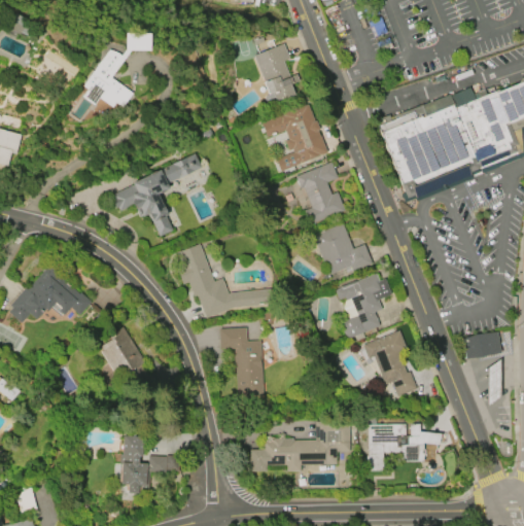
[(83,84),(111,48),(119,51),(124,55),(128,49),(128,32),(153,33),(152,50),(133,49),(112,76),(133,92),(124,105),(117,101),(113,106),(101,96),(95,104),(83,96),(89,89),(83,84)]
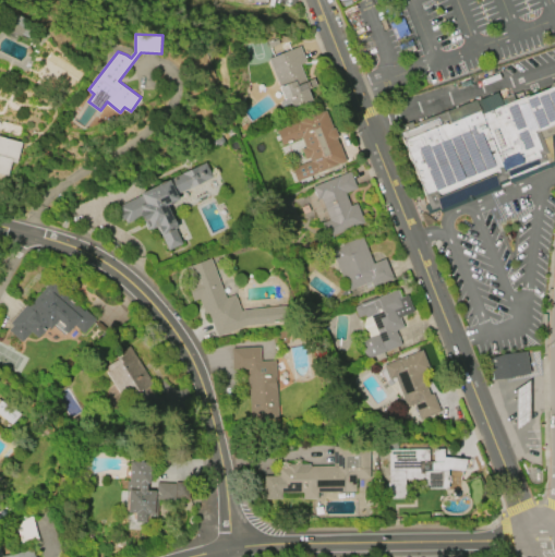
[(269,58),(301,45),(308,61),(301,64),(309,81),(315,77),(318,85),(309,89),(314,104),(296,111),(290,99),(287,100),(269,58)]
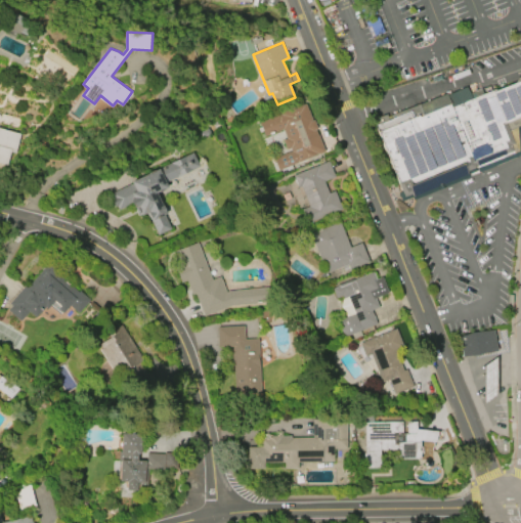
[(447,94),(421,105),(390,117),(388,115),(373,121),(406,204),(520,156),(520,80),(498,91),(452,109),(447,94)]
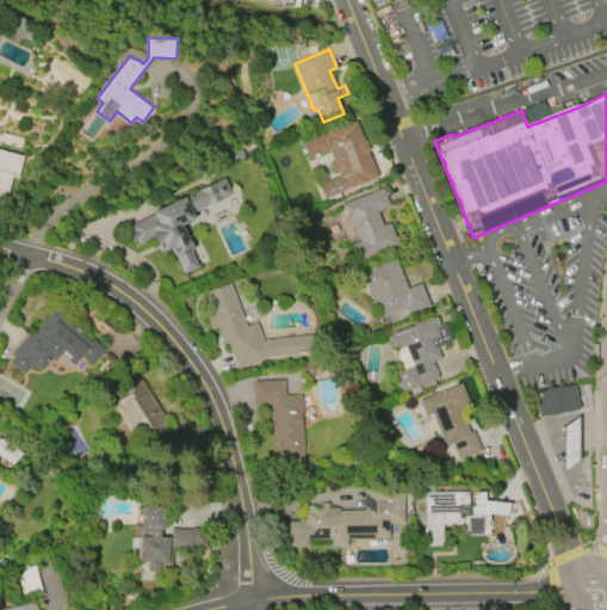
[(304,142),(329,133),(328,130),(357,118),(365,140),(367,140),(372,151),(370,151),(381,177),(326,198),(321,184),(341,176),(340,172),(336,174),(332,162),(335,161),(332,151),(311,159),(304,142)]
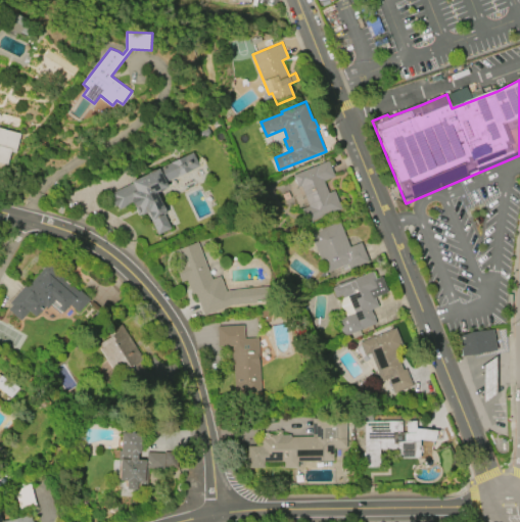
[(0,127),(21,133),(16,152),(11,151),(7,164),(0,162),(0,127)]
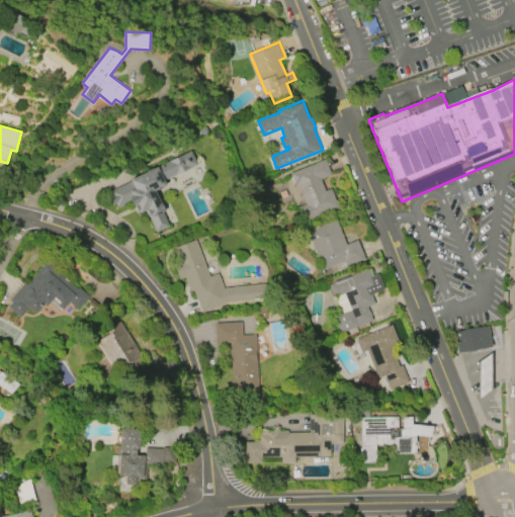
[(111,190),(132,181),(131,179),(192,150),(198,164),(165,180),(167,184),(156,189),(165,210),(163,211),(170,226),(158,231),(149,210),(142,213),(141,211),(139,211),(137,205),(134,206),(132,201),(119,206),(117,203),(116,204),(111,194),(113,194),(111,190)]
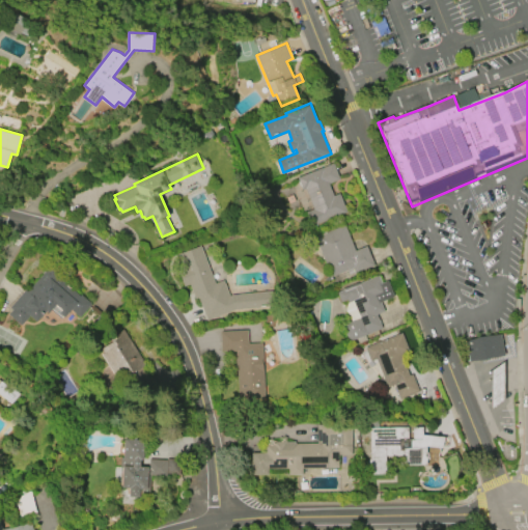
[(300,177),(335,162),(342,178),(331,184),(335,194),(341,192),(350,212),(313,227),(307,212),(315,207),(307,187),(304,189),(300,177)]
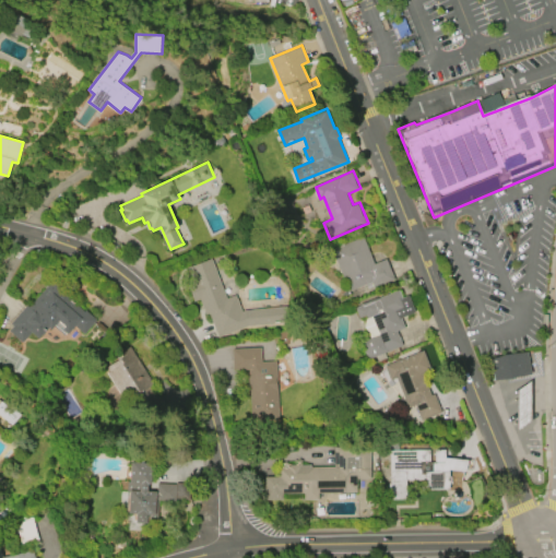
[(351,291),(333,248),(338,246),(336,245),(345,241),(346,244),(365,236),(376,263),(388,258),(397,280),(376,287),(374,281),(351,291)]
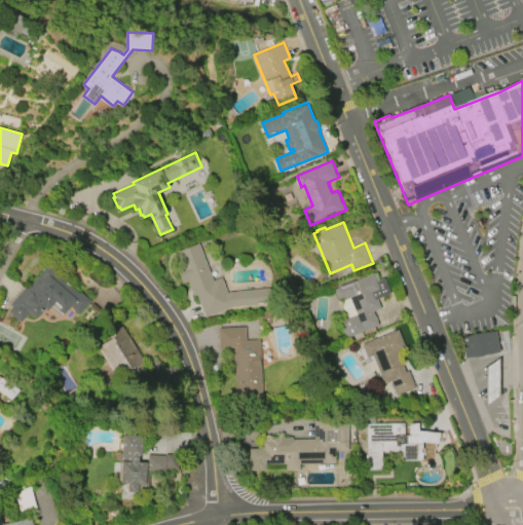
[(229,291),(272,287),(273,302),(234,305),(207,316),(197,294),(195,295),(189,280),(184,284),(177,264),(182,262),(178,252),(200,242),(215,279),(223,276),(229,291)]
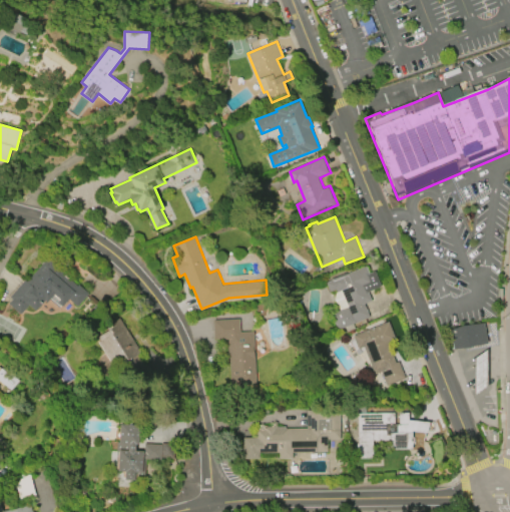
[(28,282),(50,257),(63,269),(61,272),(68,278),(70,277),(89,294),(79,306),(70,298),(63,306),(61,305),(59,307),(50,299),(48,302),(45,300),(36,310),(30,305),(22,314),(10,304),(14,299),(11,297),(26,280),(28,282)]
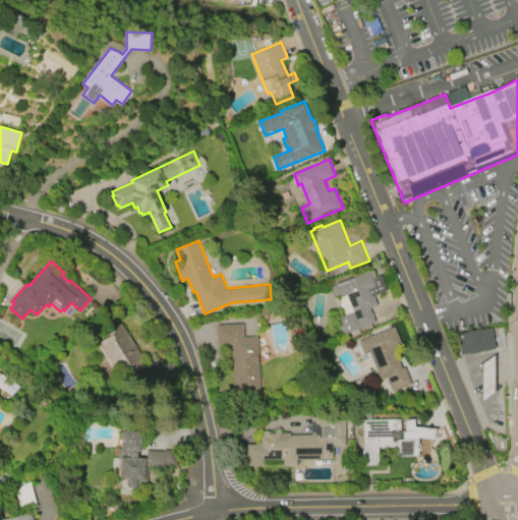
[(332,286),(372,270),(376,277),(383,275),(389,290),(375,295),(379,304),(370,307),(377,321),(359,328),(361,333),(352,337),(350,332),(344,334),(338,319),(347,314),(346,313),(346,312),(346,311),(346,309),(345,308),(344,307),(343,307),(343,306),(342,306),(342,305),(341,304),(341,303),(341,302),(341,301),(342,300),(342,299),(343,297),(344,296),(343,293),(336,296),(332,286)]
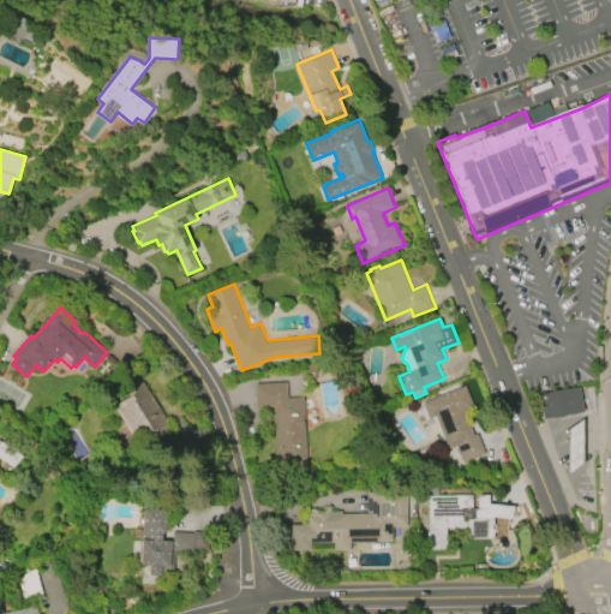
[(145,379),(172,422),(168,424),(177,436),(154,451),(144,436),(139,440),(120,407),(123,406),(119,401),(133,392),(130,387),(145,379)]
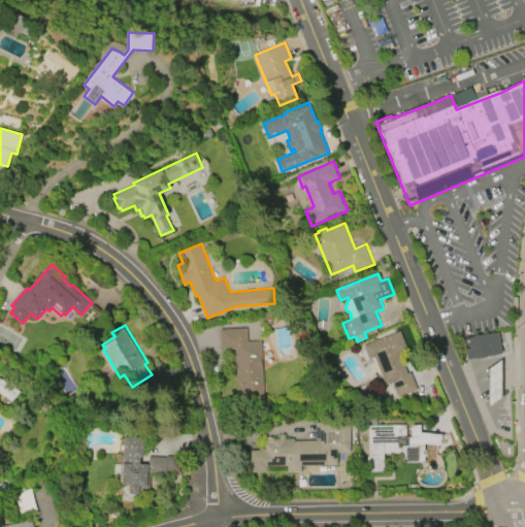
[(221,329),(249,327),(249,341),(263,340),(266,396),(239,397),(238,370),(236,370),(235,355),(237,355),(237,348),(222,349),(221,329)]
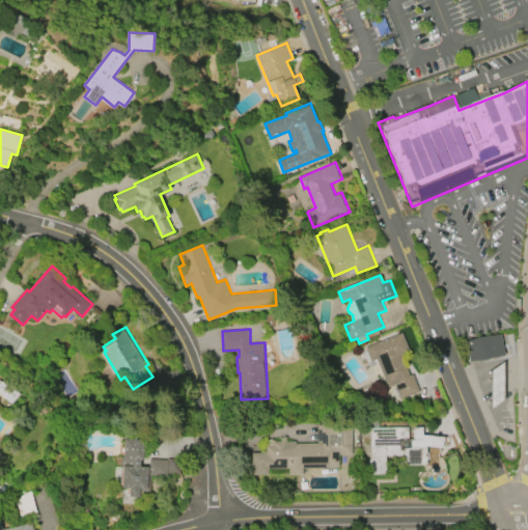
[(366,346),(404,332),(411,352),(403,355),(410,374),(414,372),(421,390),(401,398),(396,384),(389,387),(378,358),(372,360),(366,346)]
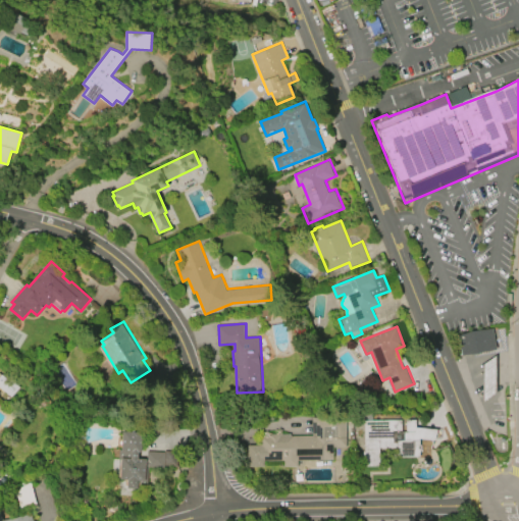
[(463,354),(477,353),(498,348),(494,327),(473,329),(458,334),(463,354)]
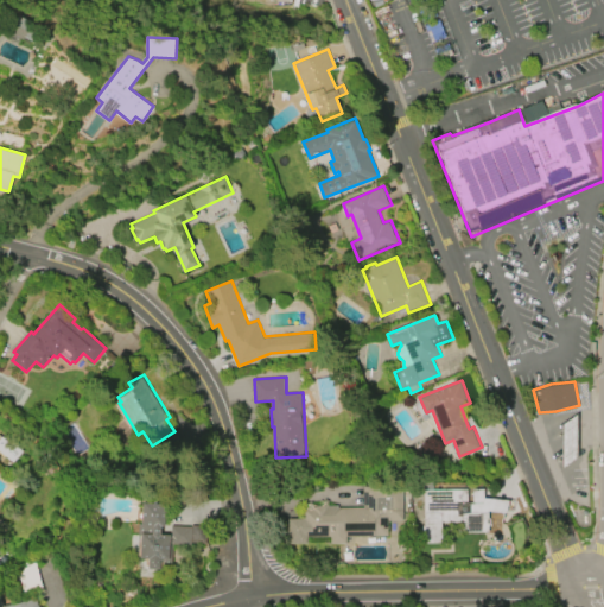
[(339,507),(364,506),(364,486),(404,486),(405,519),(389,519),(389,535),(347,535),(347,543),(334,543),(334,535),(307,535),(307,542),(290,542),(290,517),(304,517),(304,507),(315,507),(315,504),(339,504),(339,507)]
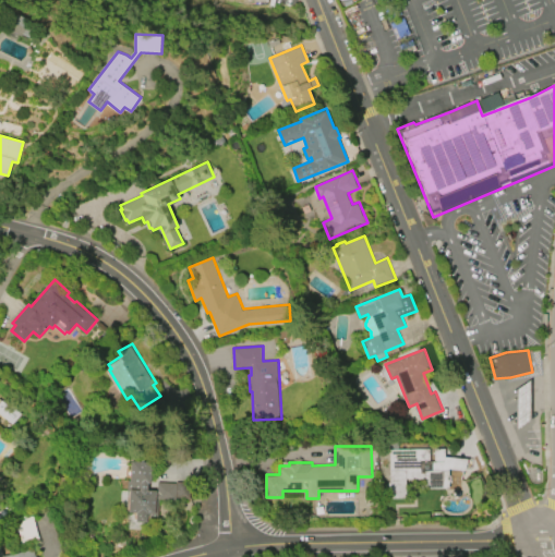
[(450,487),(426,488),(426,479),(407,479),(408,497),(389,498),(388,482),(390,482),(390,449),(446,447),(446,456),(468,458),(466,470),(449,469),(450,487)]
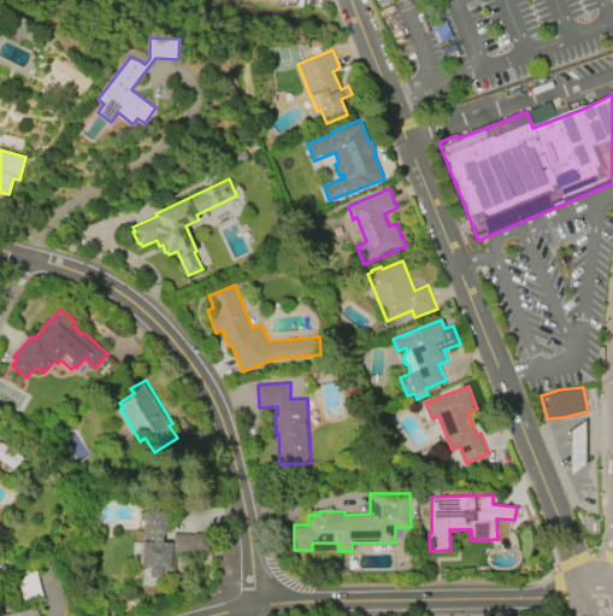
[(196,534),(196,552),(175,551),(175,569),(143,568),(145,540),(142,540),(142,531),(143,531),(145,508),(169,509),(168,533),(165,534),(165,541),(175,541),(175,533),(196,534)]
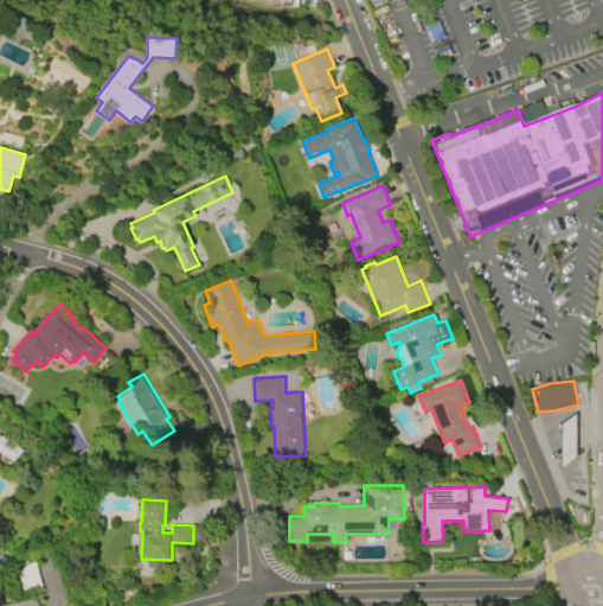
[(26,589),(43,585),(38,563),(20,567),(26,589)]
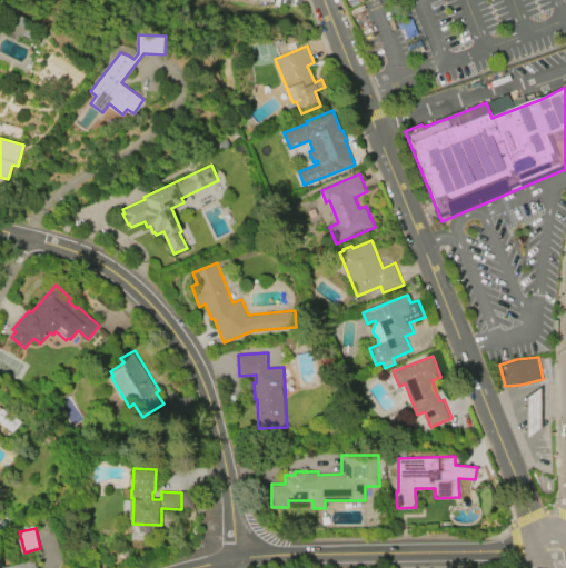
[(0,567),(0,558),(1,558),(5,567),(35,559),(37,567),(38,567),(0,567)]
